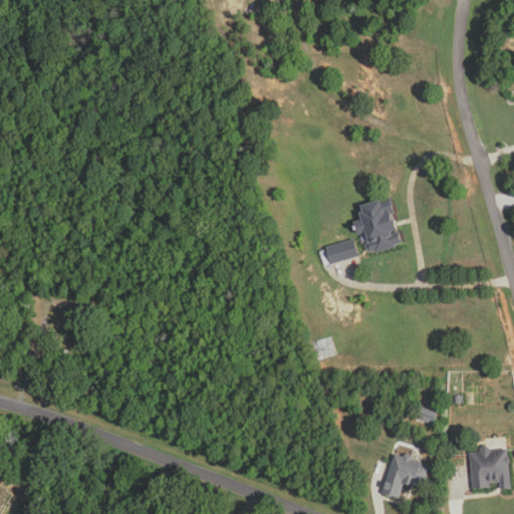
[(404,242),(396,244),(397,248),(376,254),(375,250),(368,252),(365,242),(369,241),(366,231),(358,234),(355,221),(362,219),(360,212),(364,211),(363,205),(390,197),(404,242)]
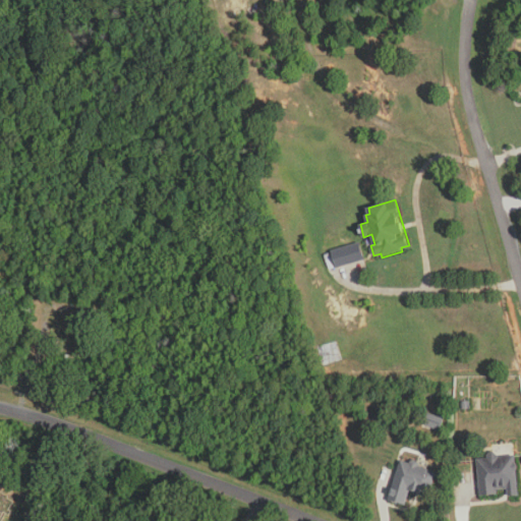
[(365,258),(337,268),(332,250),(360,242),(365,258)]
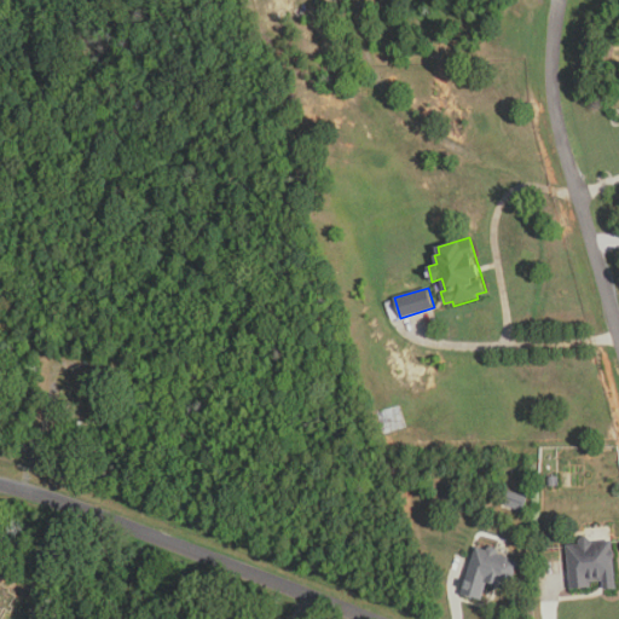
[(409,428),(385,435),(379,412),(403,405),(409,428)]
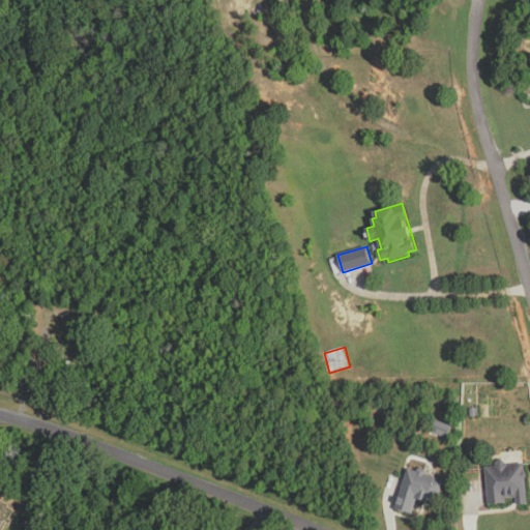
[(478,416),(470,416),(470,408),(478,408),(478,416)]
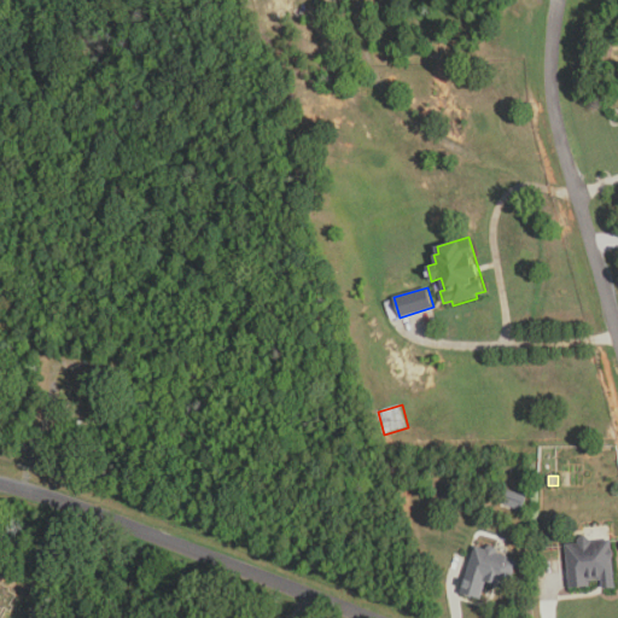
[(523,511),(503,505),(509,489),(528,495),(523,511)]
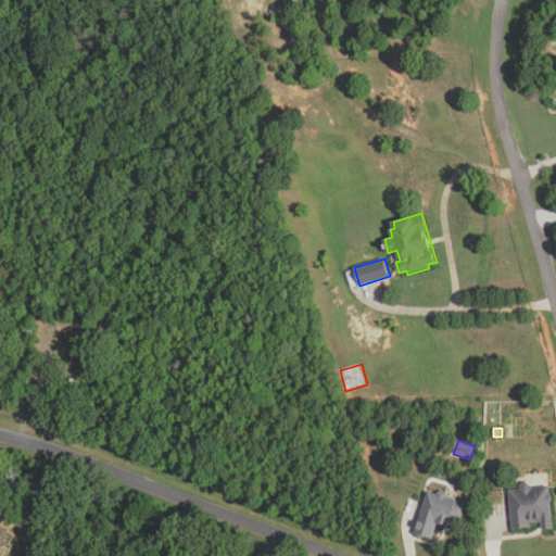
[(509,490),(519,489),(526,481),(533,488),(550,485),(554,529),(543,530),(542,521),(531,522),(531,527),(514,529),(509,490)]
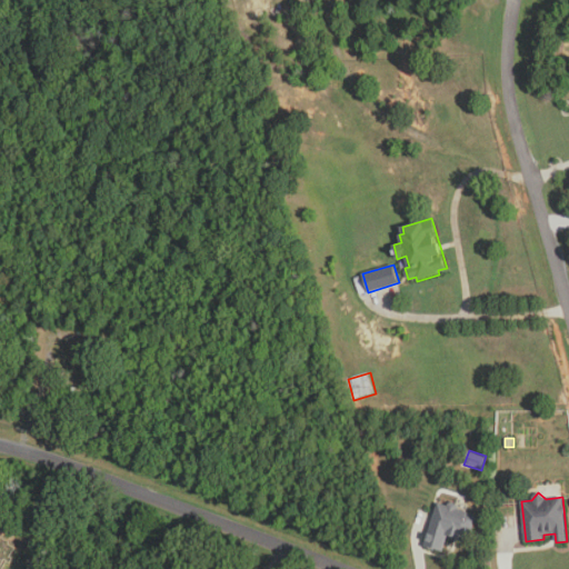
[(477,515),(470,540),(448,533),(442,552),(425,547),(438,502),(448,506),(448,503),(451,502),(457,503),(459,507),(458,509),(477,515)]
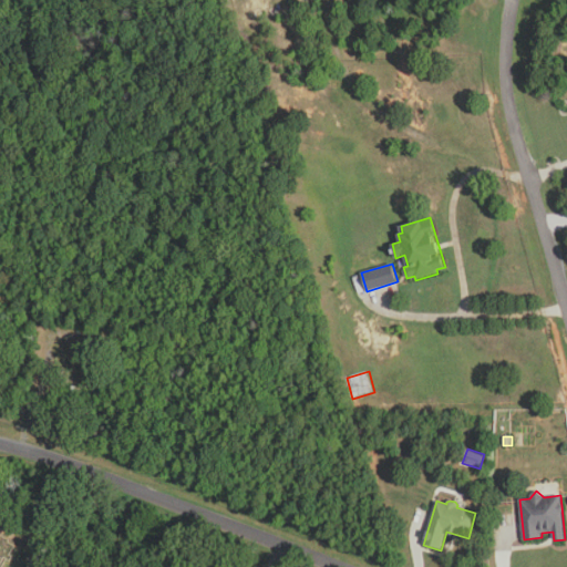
All buildings are outlined.
